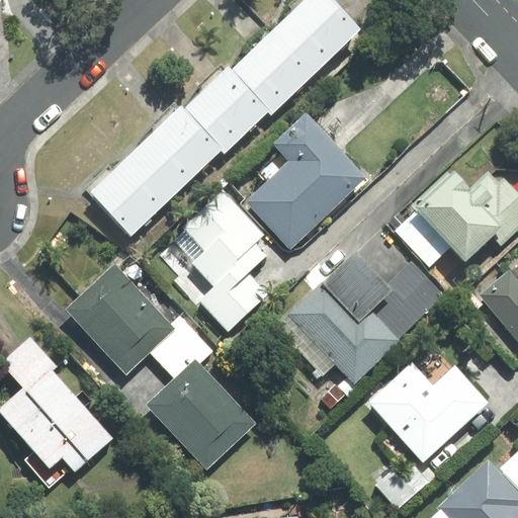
[(84,199),(125,242),(217,153),(220,157),(263,115),(267,117),(357,31),(327,0),(305,0),(229,73),(226,70),(182,111),(179,108),(84,199)]
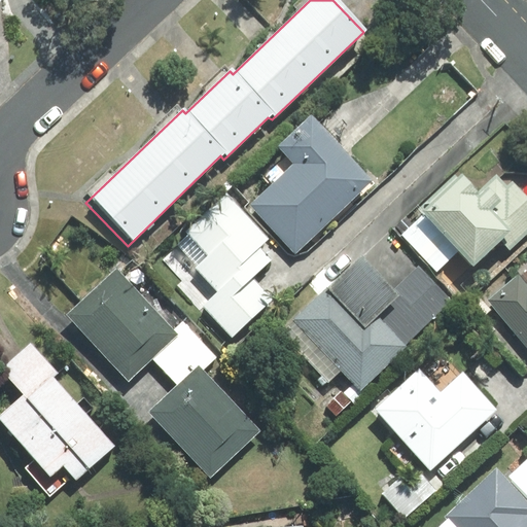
[(251,205),(295,252),(373,181),(312,116),(280,146),(295,163),(251,205)]
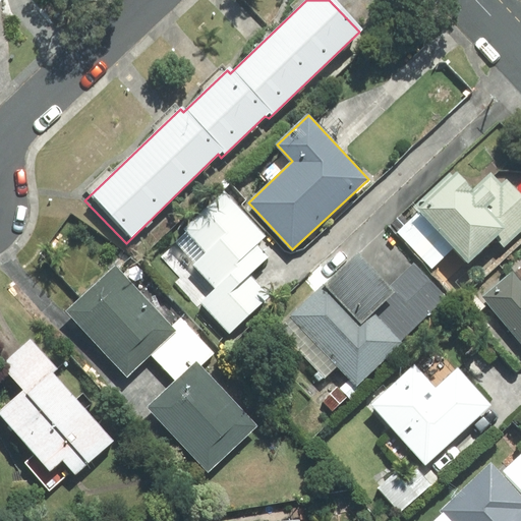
[(457,172),(417,209),(468,263),(494,238),(505,227),(499,221),(502,183),(490,172),(473,188),(457,172)]
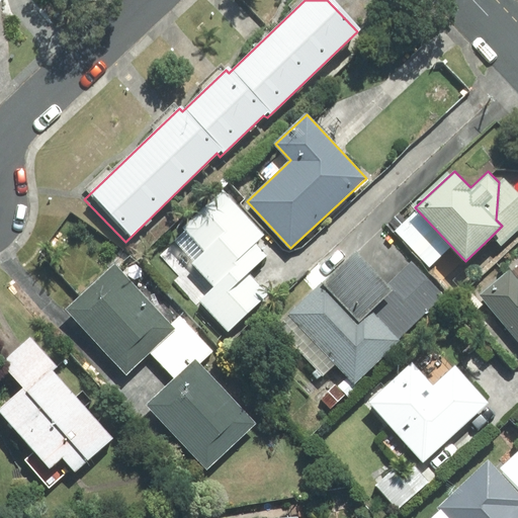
[(491,237),(501,247),(517,230),(517,192),(504,177),(499,182),(496,220),(502,226),(491,237)]
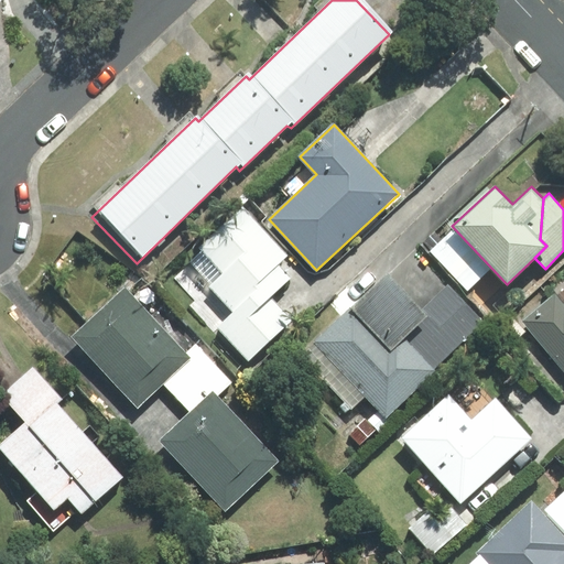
[(203,250),(191,262),(212,284),(209,285),(235,312),(219,327),(249,359),(290,321),(269,297),(289,279),(277,264),(286,256),(242,209),(201,248),(203,250)]
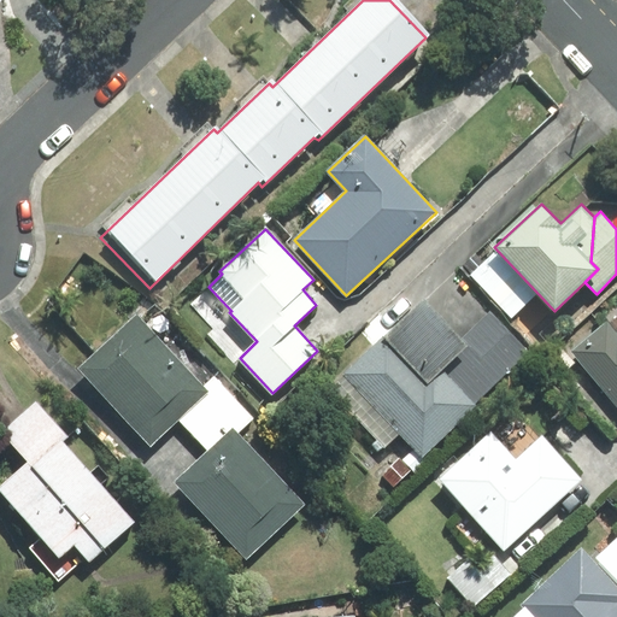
[(424,299),(331,388),(386,444),(399,433),(423,457),(532,352),(489,310),(462,336),(424,299)]
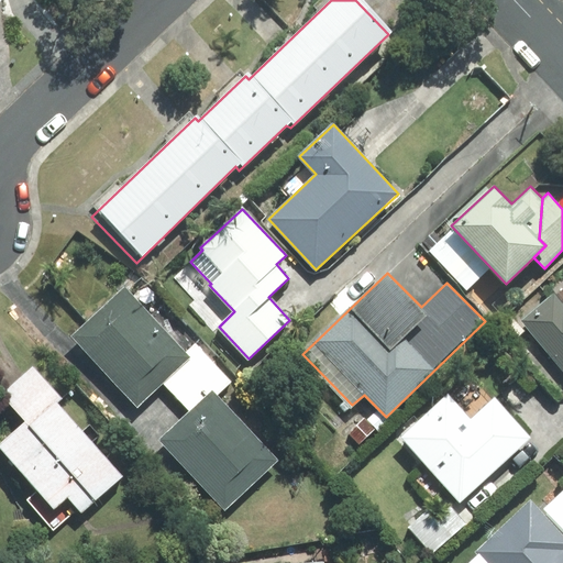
[(184,352),(124,288),(73,337),(136,406),(162,382),(188,357),(184,352)]
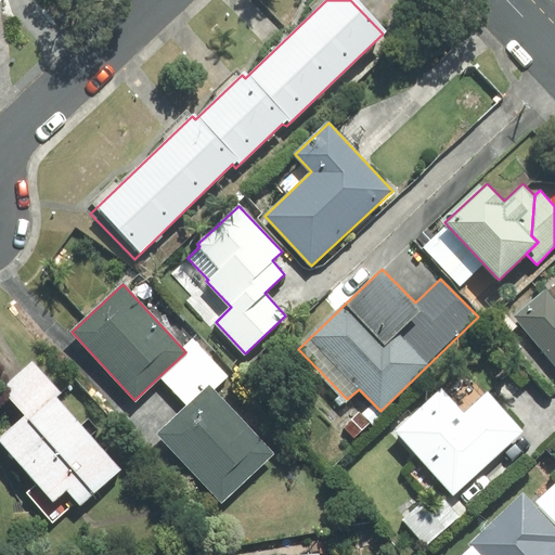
[(516,317),(554,361),(554,301),(546,291),(516,317)]
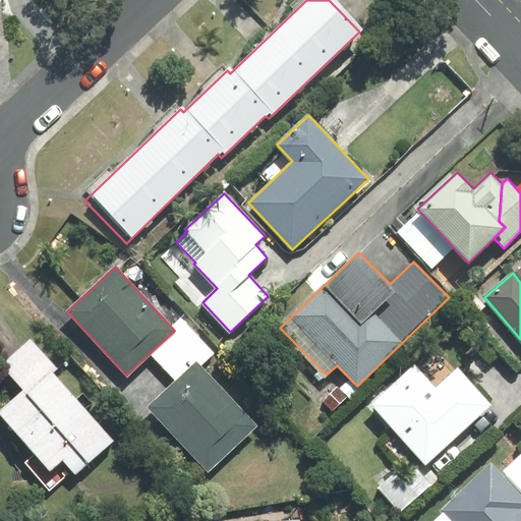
[(219,348),(184,312),(170,326),(174,331),(150,353),(176,381),(196,361),(200,366),(219,348)]
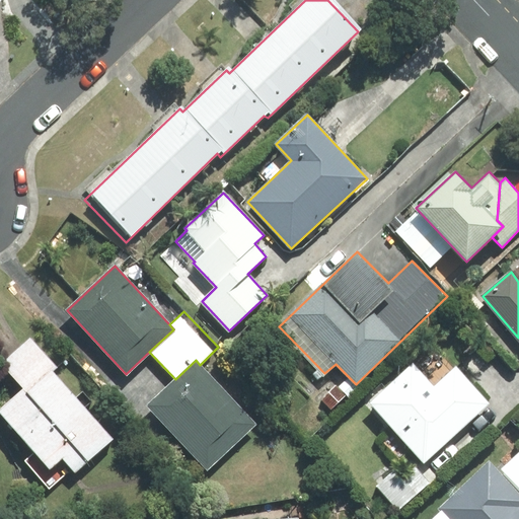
[(22,388),(0,408),(0,414),(33,452),(24,460),(49,489),(73,467),(76,470),(112,439),(84,409),(91,402),(82,392),(75,399),(51,372),(56,367),(29,338),(0,364),(22,388)]
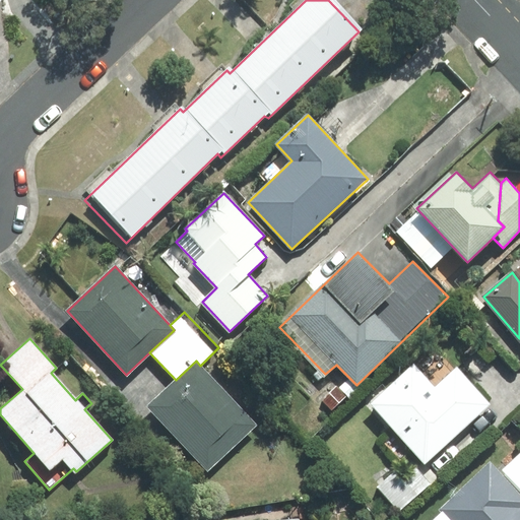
[(200,366),(196,361),(176,380),(147,406),(207,469),(256,425),(200,366)]
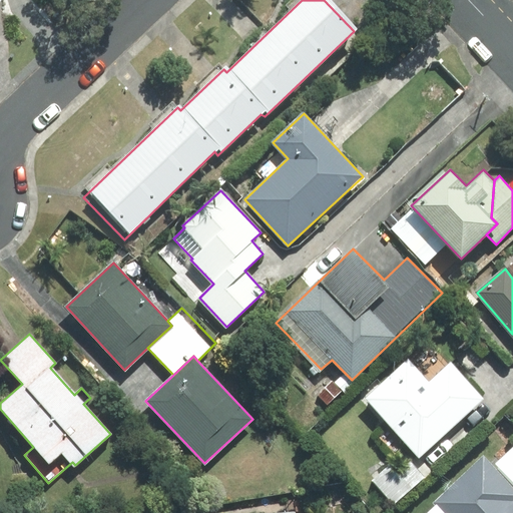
[(408,361),(367,398),(419,456),(482,399),(451,364),(429,384),(408,361)]
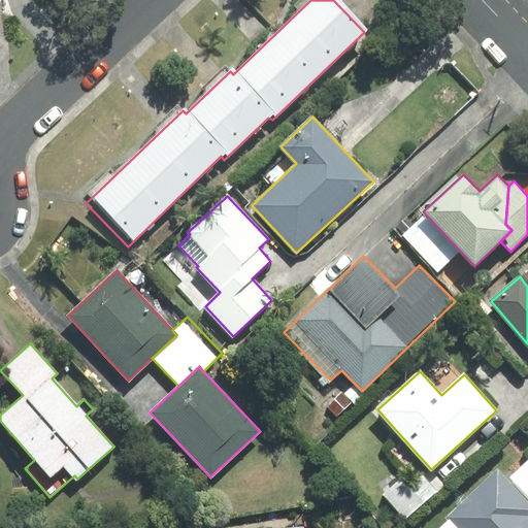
[(527,462),(513,476),(527,492),(527,462)]
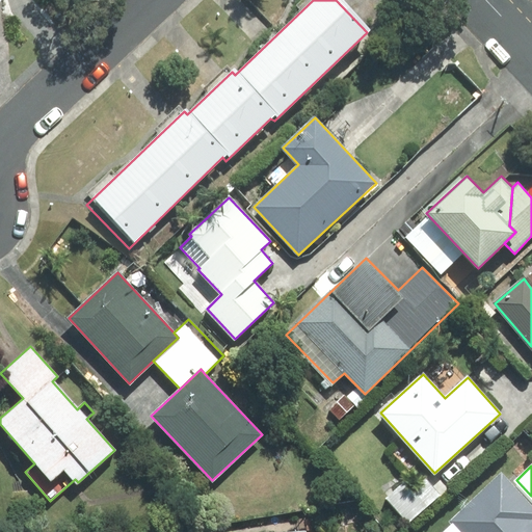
[(453,524),(444,531),(531,531),(531,505),(502,474),(451,521),(453,524)]
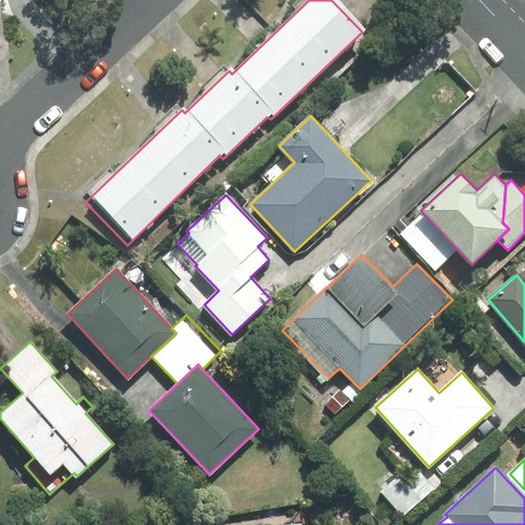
[(399,476),(381,491),(403,516),(433,489),(419,475),(408,485),(399,476)]
